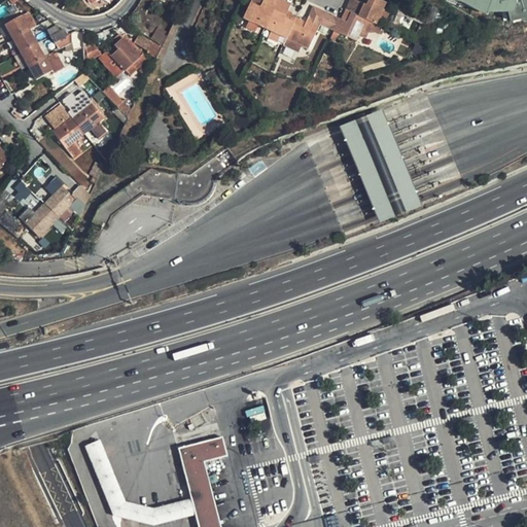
[(257,0),(251,0),(243,19),(258,26),(265,29),(278,0),(264,0),(262,2),(260,7),(257,6),(260,1),(257,0)]
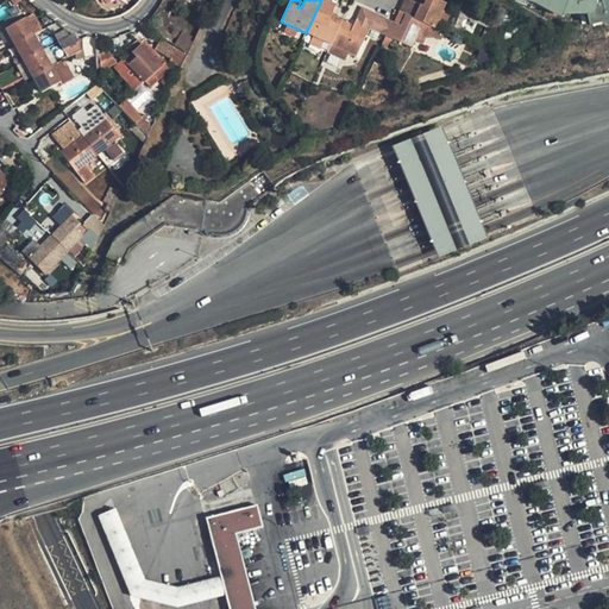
[(326,0),(321,0),(306,33),(313,37),(324,42),(331,45),(341,20),(331,16),(336,5),(326,0)]
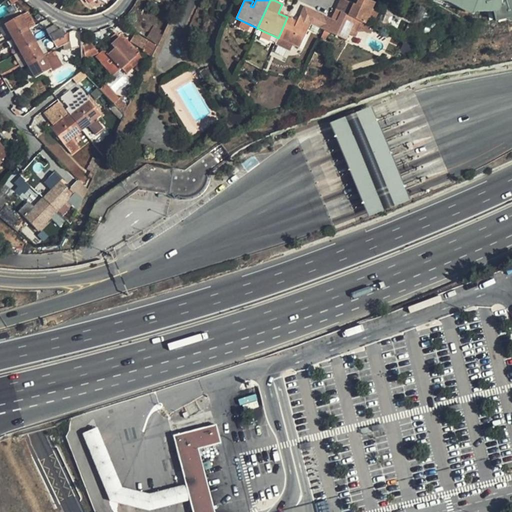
[(365,24),(375,3),(368,0),(351,0),(357,3),(355,5),(350,3),(344,0),(339,0),(335,10),(362,23),(365,24)]
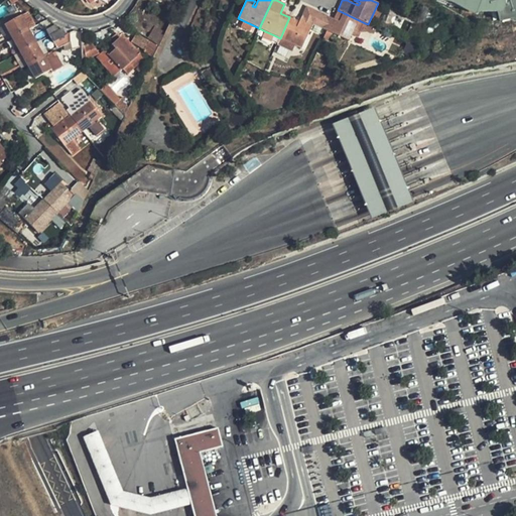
[(515,0),(439,0),(449,1),(470,14),(479,14),(479,11),(498,10),(499,20),(515,18),(515,0)]
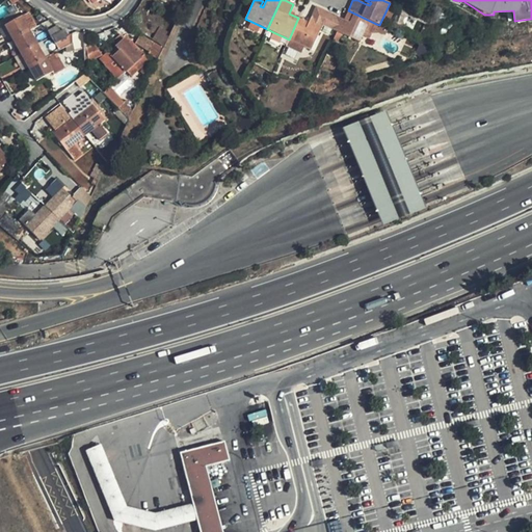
[(309,23),(298,18),(289,40),(311,50),(322,25),(328,12),(316,6),(309,23)]
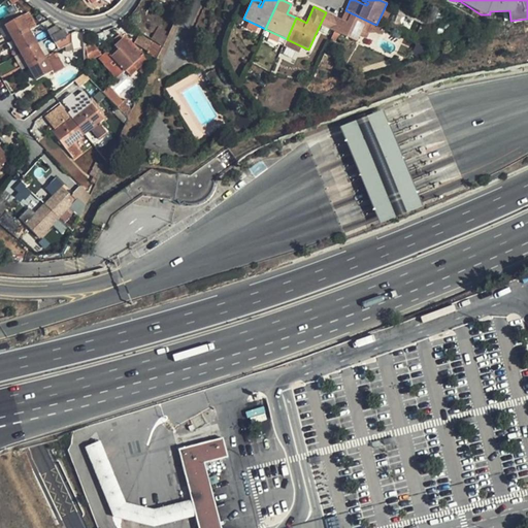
[(380,19),(387,22),(391,12),(384,9),(380,19)]
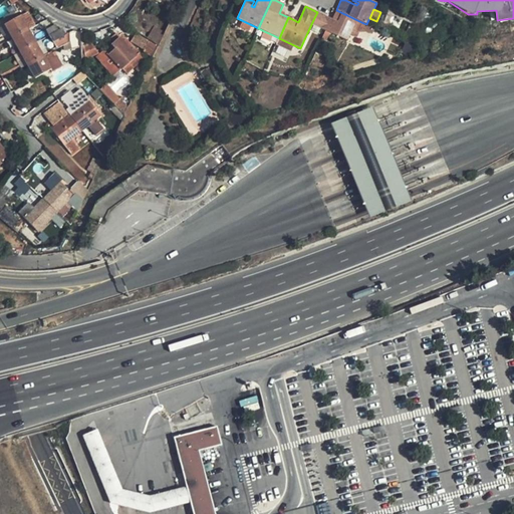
[(356,37),(363,23),(336,10),(333,17),(338,19),(337,21),(332,19),(317,12),(311,24),(347,41),(350,34),(356,37)]
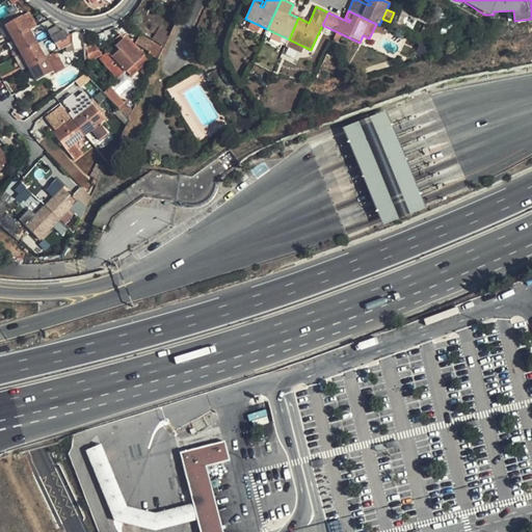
[(26,15),(21,18),(29,31),(34,28),(26,15)]
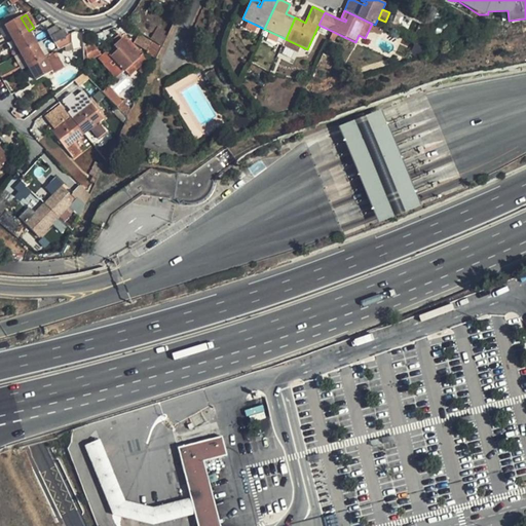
[(236,23),(255,32),(258,26),(242,19),(242,17),(239,15),(236,23)]
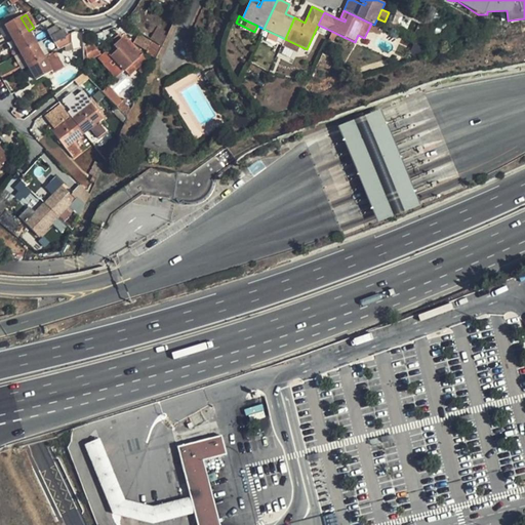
[(4,26),(12,40),(29,31),(21,17),(4,26)]
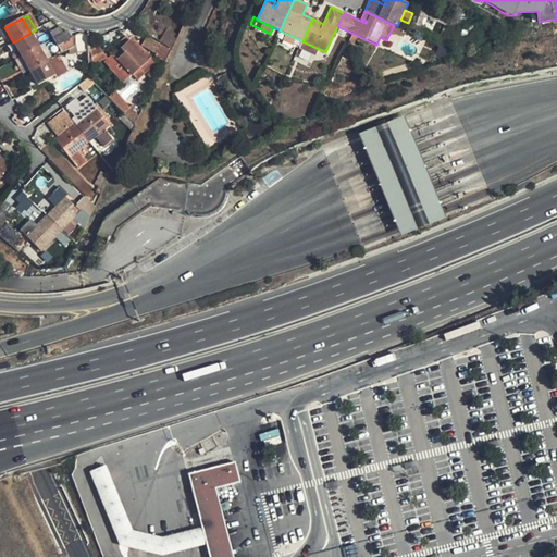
[(52,39),(69,29),(60,26),(51,21),(44,25),(52,39)]
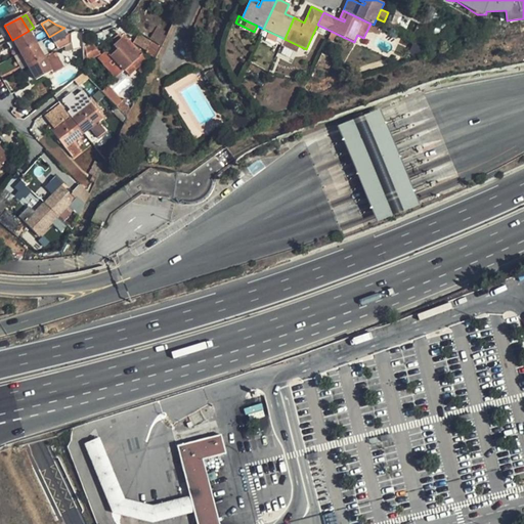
[(0,28),(0,34),(5,44),(12,40),(4,26),(0,28)]
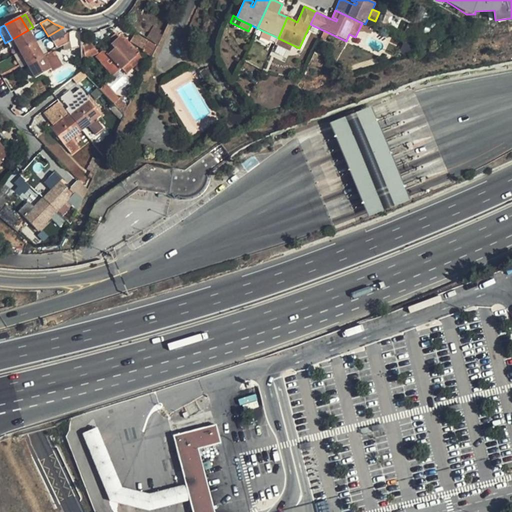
[(48,36),(56,49),(69,41),(69,30),(63,27),(48,36)]
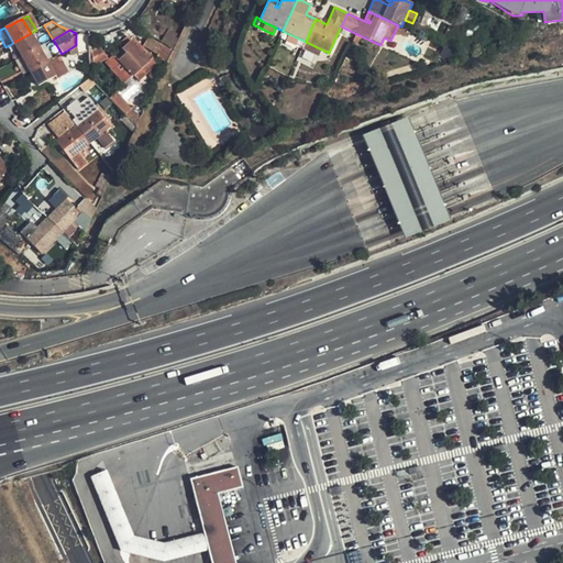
[(13,43),(22,57),(40,47),(31,33),(13,43)]
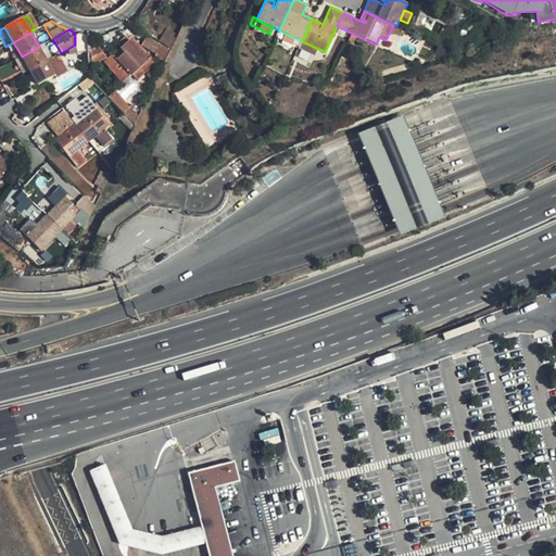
[(89,35),(75,33),(75,45),(76,52),(88,52),(87,38),(89,35)]
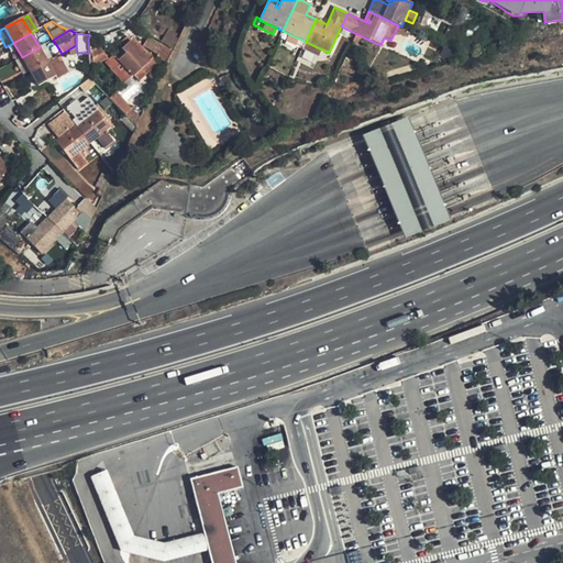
[(289,34),(286,41),(296,45),(299,39),(289,34)]
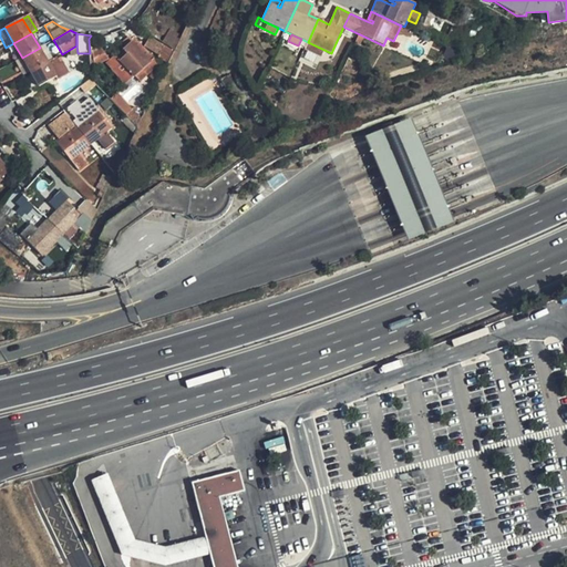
[(173,50),(147,37),(142,45),(157,54),(157,55),(166,61),(173,50)]
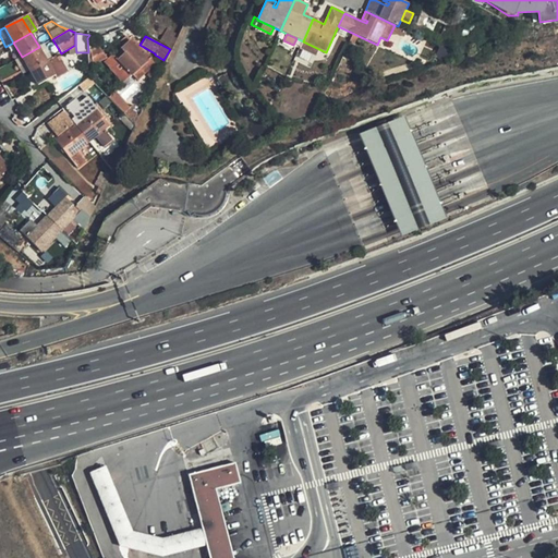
[(135,79),(153,61),(134,41),(131,44),(128,43),(122,48),(122,56),(114,62),(119,67),(111,75),(120,83),(126,76),(129,73),(135,79)]
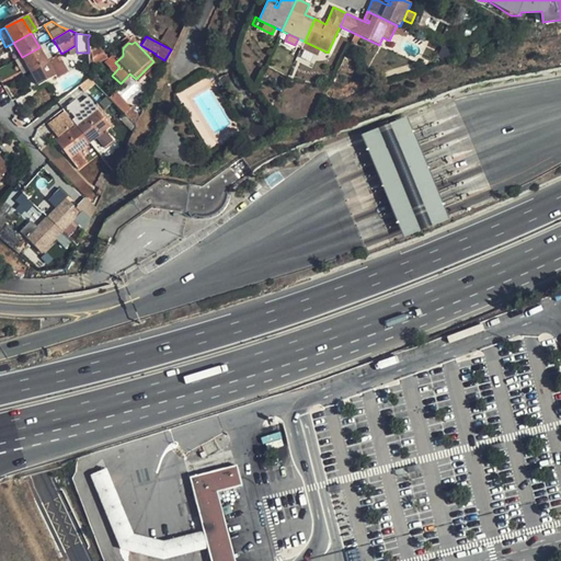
[(22,57),(31,71),(47,63),(39,47),(22,57)]
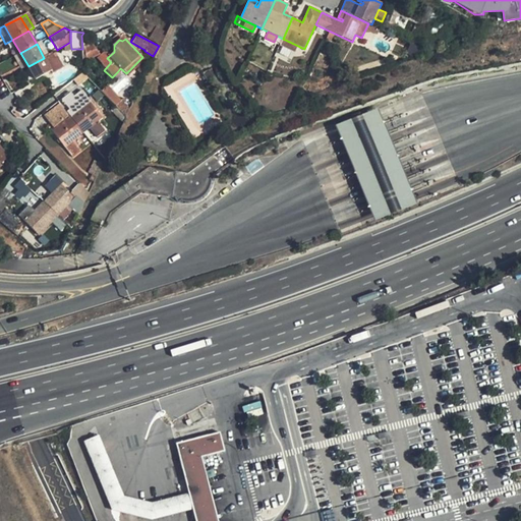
[(101,61),(94,50),(83,53),(88,68),(101,61)]
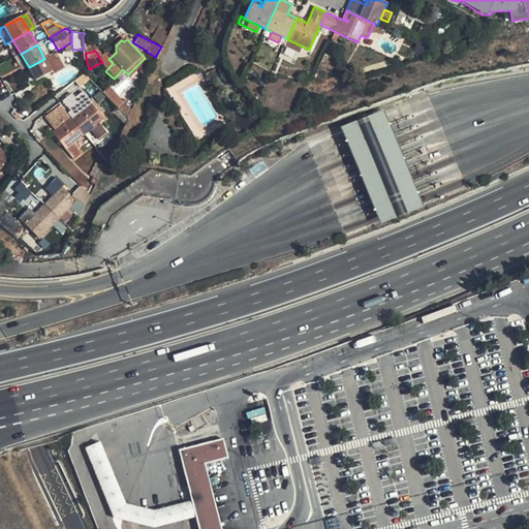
[(49,64),(59,59),(55,53),(44,59),(49,64)]
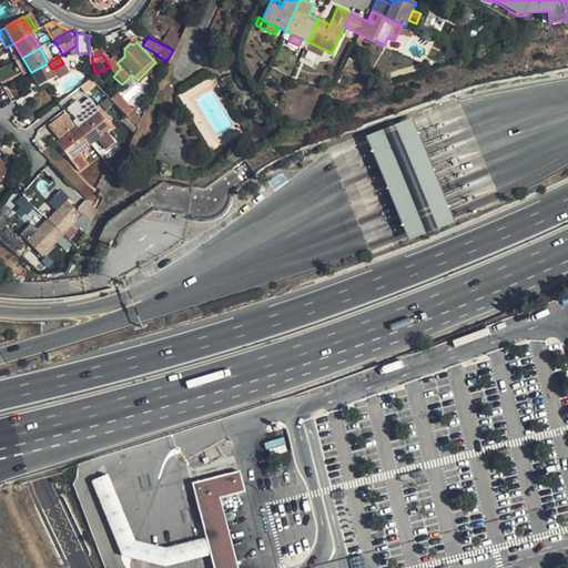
[(69,73),(63,63),(52,69),(48,63),(31,72),(39,87),(52,80),(53,82),(57,81),(69,73)]
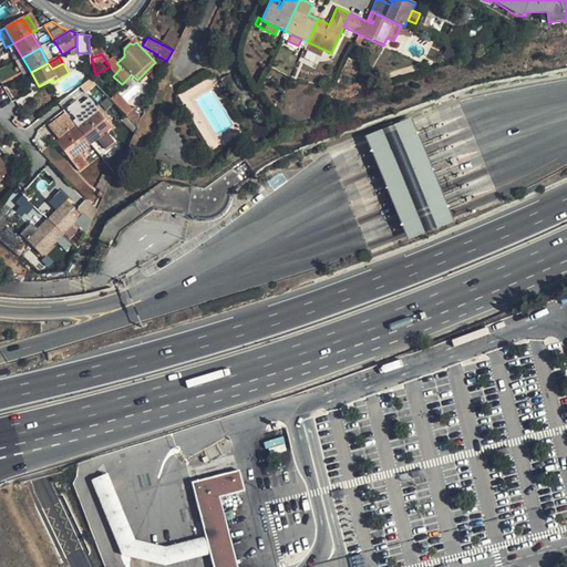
[(84,95),(95,85),(91,80),(79,90),(84,95)]
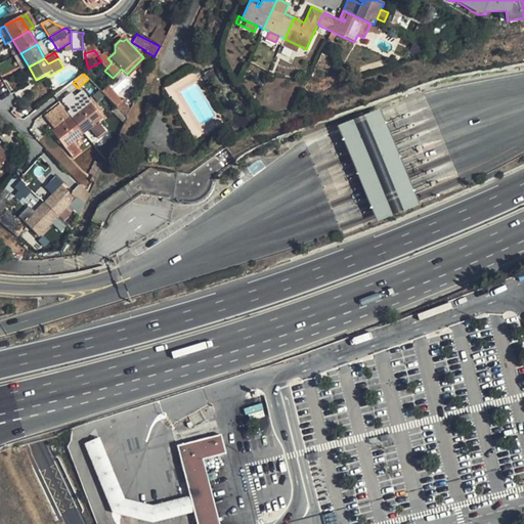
[(121,101),(105,86),(100,91),(115,106),(121,101)]
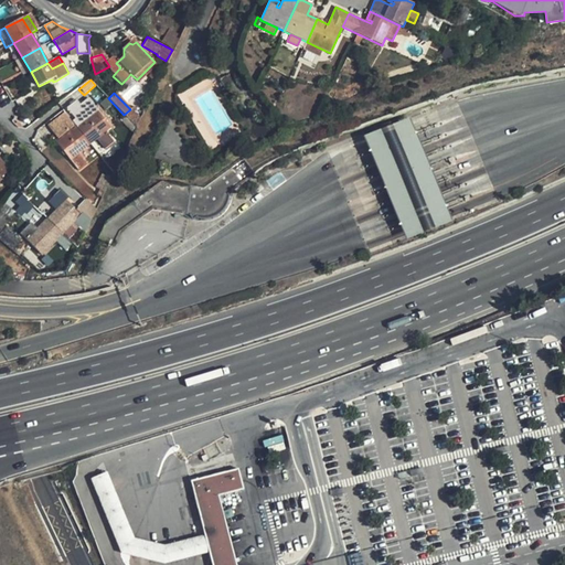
[(72,113),(77,120),(86,113),(91,119),(97,114),(94,108),(87,100),(72,113)]
